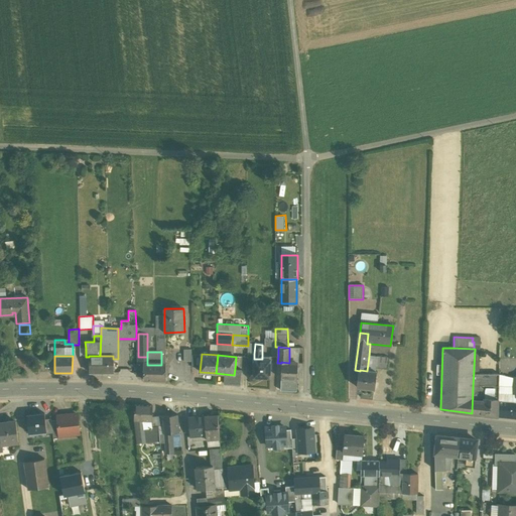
[(100,356),(89,356),(89,357),(89,373),(101,373),(101,364),(102,364),(102,356),(100,356)]
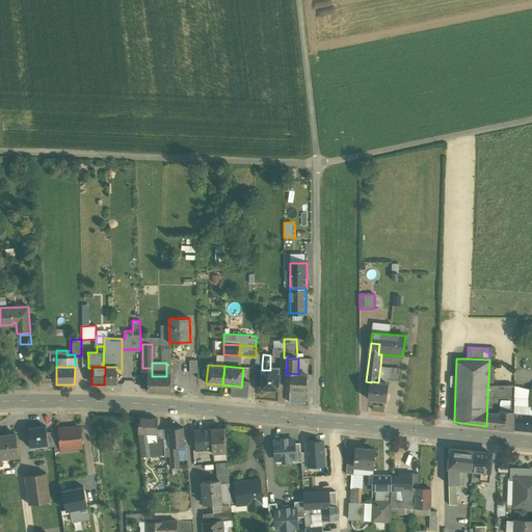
[(116,367),(105,367),(105,375),(104,375),(104,384),(116,384),(116,370),(116,367)]
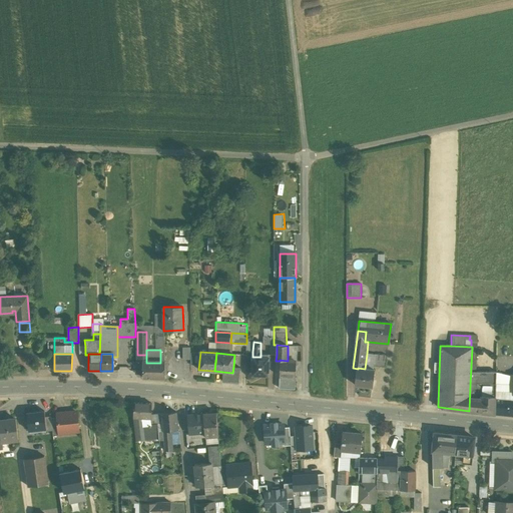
[(375,355),(367,354),(365,369),(373,370),(374,367),(375,355)]
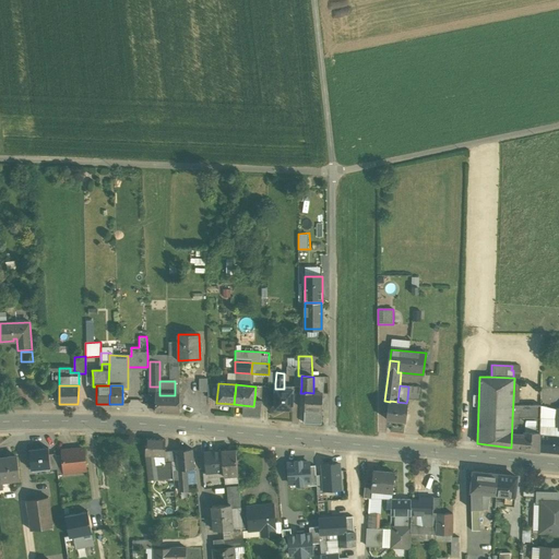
[(159,387),(150,387),(150,394),(147,394),(147,407),(156,407),(156,412),(180,412),(179,395),(175,395),(159,395),(159,387)]
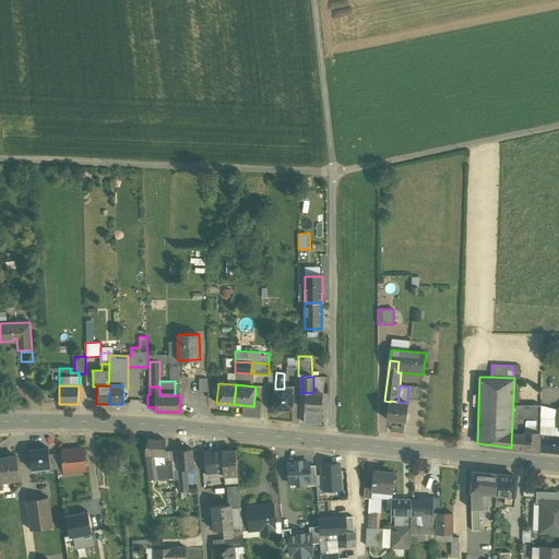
[(421,388),(408,387),(407,400),(420,401),(421,388)]
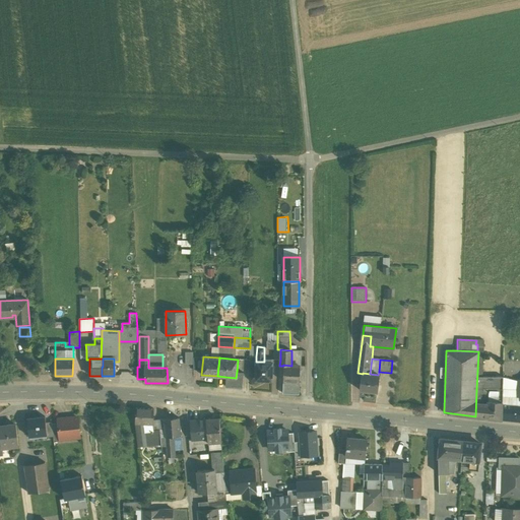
[(264,362),(256,362),(255,380),(271,381),(272,363),(271,363),(264,362)]
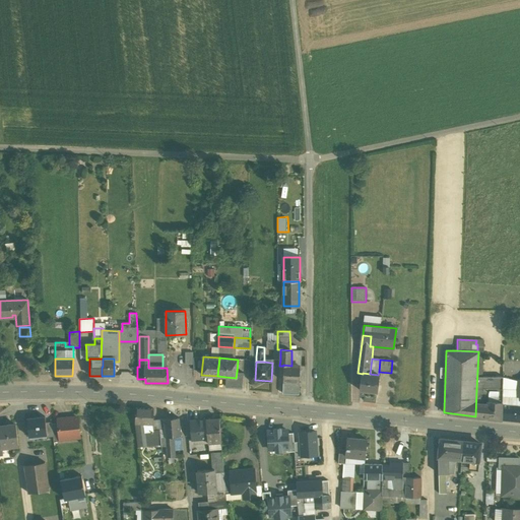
[(291,366),(283,365),(283,366),(283,382),(300,382),(301,366),(291,366)]
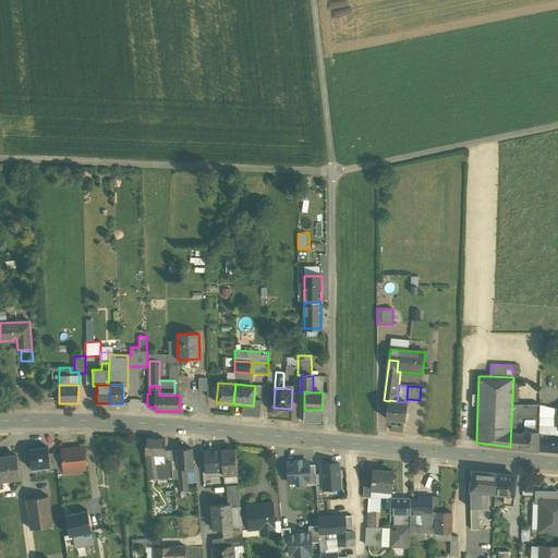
[(262,400),(254,399),(253,405),(242,404),(242,414),(259,415),(262,400)]
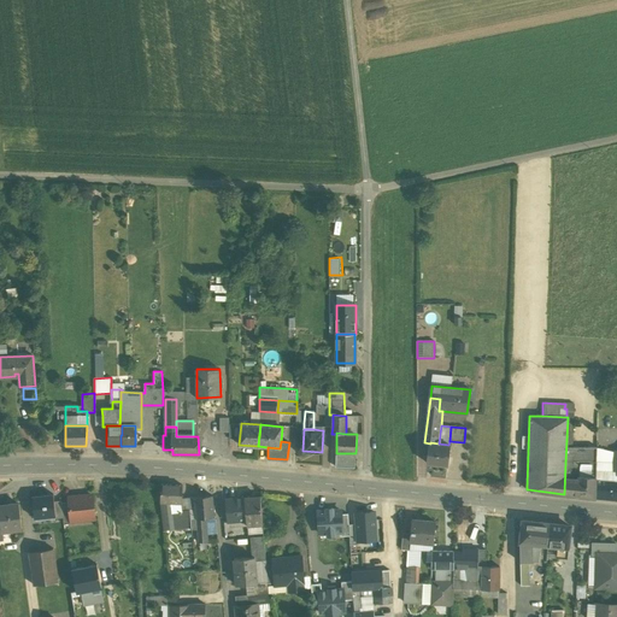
[(439,444),(430,442),(430,444),(428,463),(447,465),(450,445),(448,445),(439,444)]
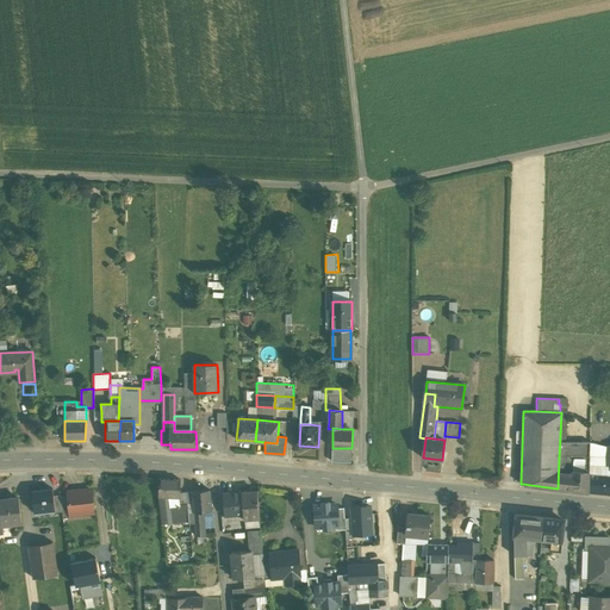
[(565,458),(559,458),(558,489),(589,492),(589,473),(590,468),(590,456),(590,442),(566,442),(565,458)]
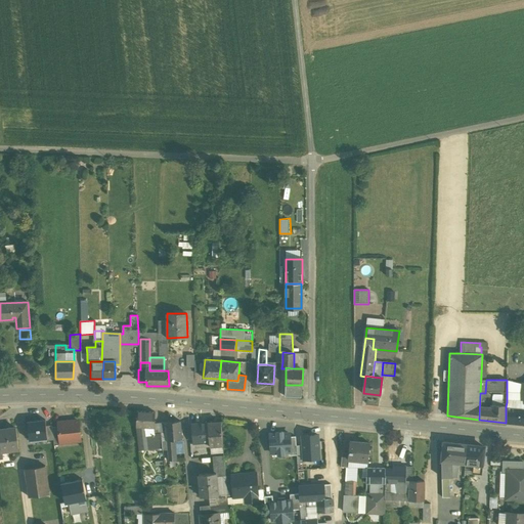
[(302,385),(286,385),(285,396),(301,397),(302,385)]
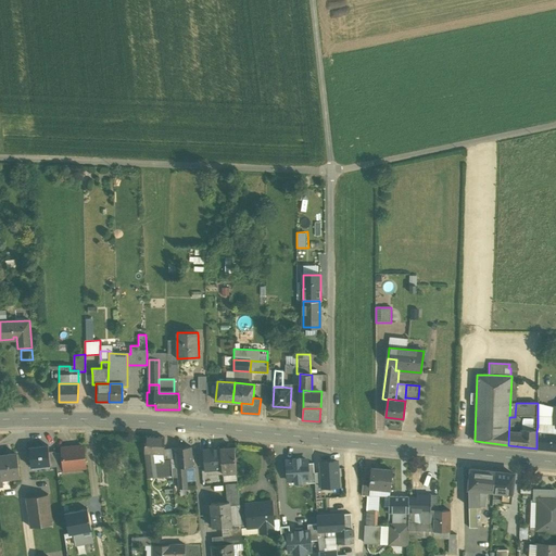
[(554,417),(538,416),(538,427),(544,428),(544,425),(554,425),(554,417)]
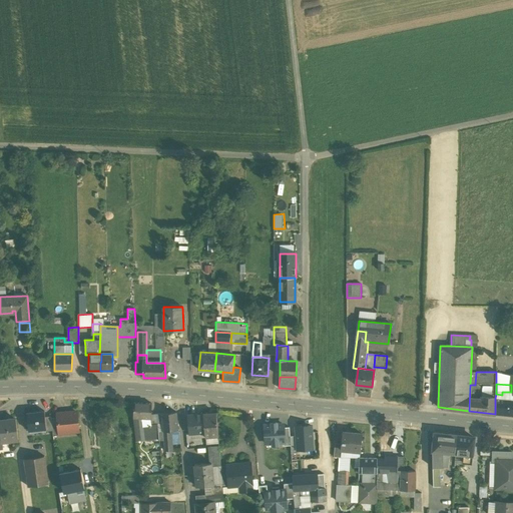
[(512,414),(512,399),(495,398),(495,414),(512,416),(512,414)]
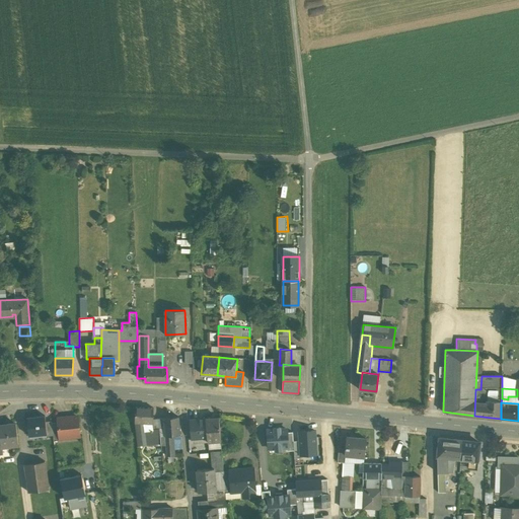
[(154,411),(136,409),(135,423),(152,424),(153,424),(153,420),(154,411)]
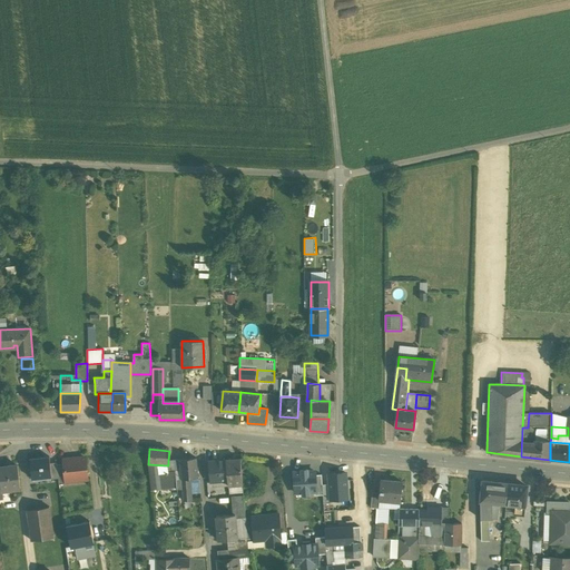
[(50,458),(30,460),(32,478),(51,477),(51,475),(50,463),(50,458)]
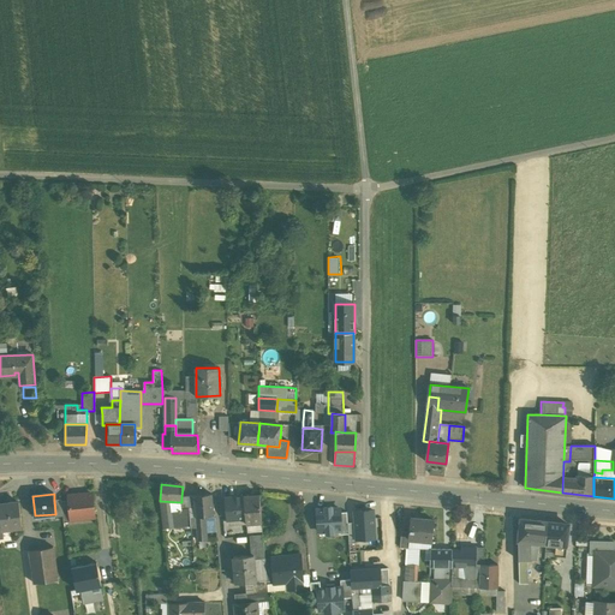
[(91,494),(69,496),(69,501),(71,518),(89,517),(90,518),(93,517),(95,514),(95,512),(94,511),(91,494)]
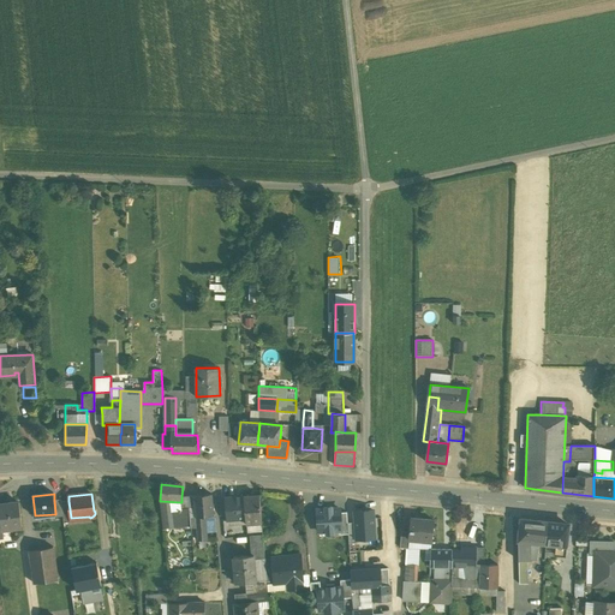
[(212,495),(193,496),(195,508),(196,517),(196,518),(206,517),(214,517),(212,495)]
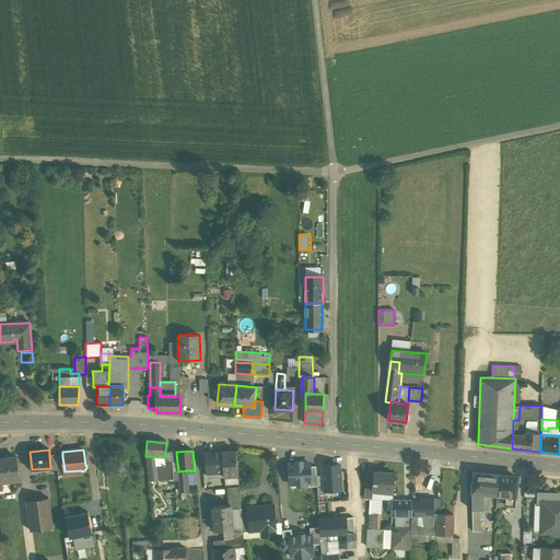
[(237,451),(223,452),(224,471),(224,477),(240,476),(237,451)]
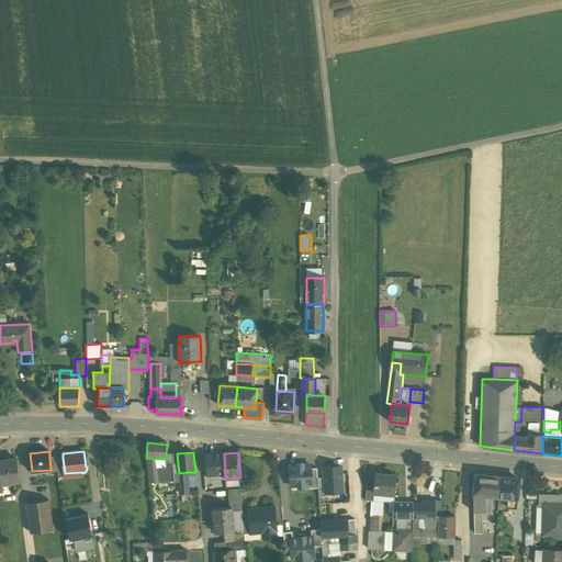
[(224,453),(206,456),(208,475),(225,473),(224,453)]
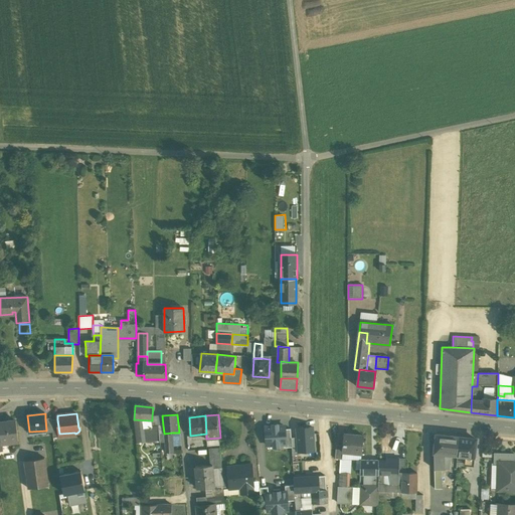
[(151,420),(134,419),(137,444),(160,441),(159,434),(159,426),(159,424),(152,425),(151,420)]
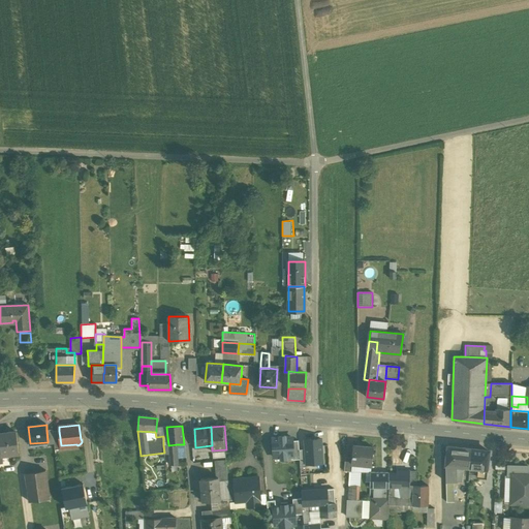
[(17,433),(0,434),(0,444),(1,456),(2,456),(20,454),(17,433)]
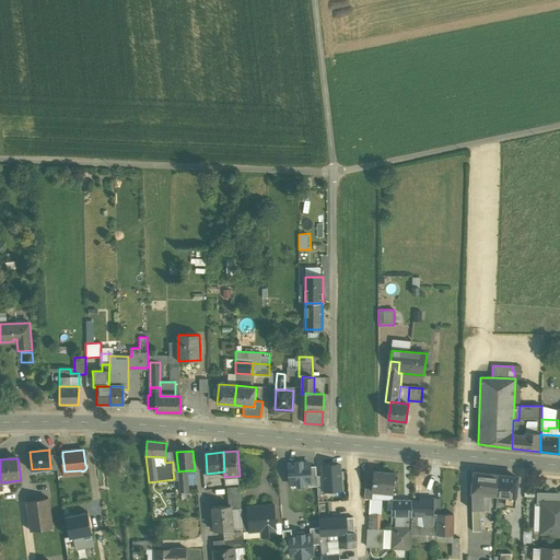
[(290,466),(291,483),(312,483),(311,468),(311,465),(302,465),(302,463),(295,463),(295,466),(290,466)]
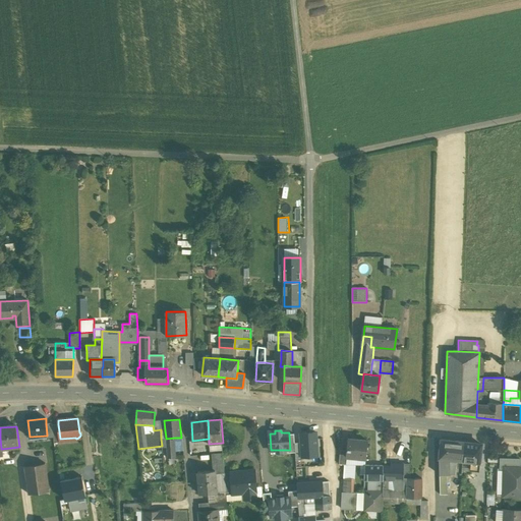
[(316,432),(300,433),(301,443),(301,457),(317,456),(316,432)]
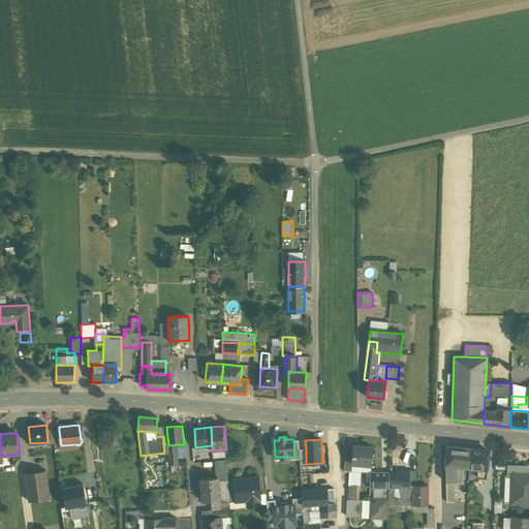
[(177,444),(168,445),(169,454),(178,453),(177,444)]
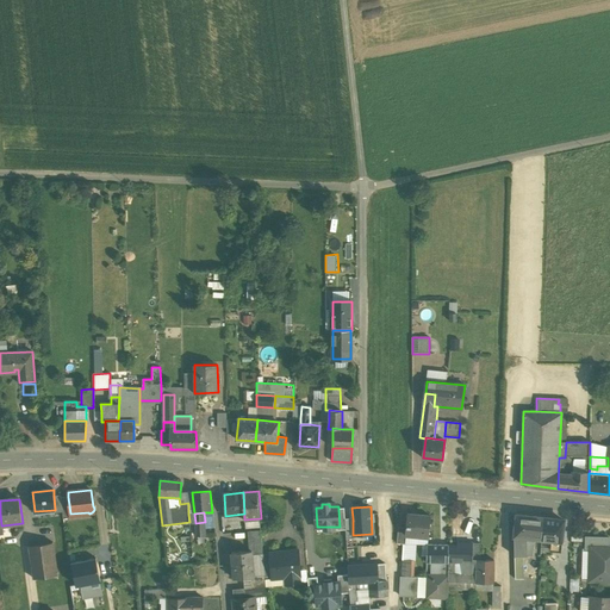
[(418,516),(409,515),(409,514),(408,514),(406,528),(405,535),(406,535),(428,537),(430,516),(418,515),(418,516)]
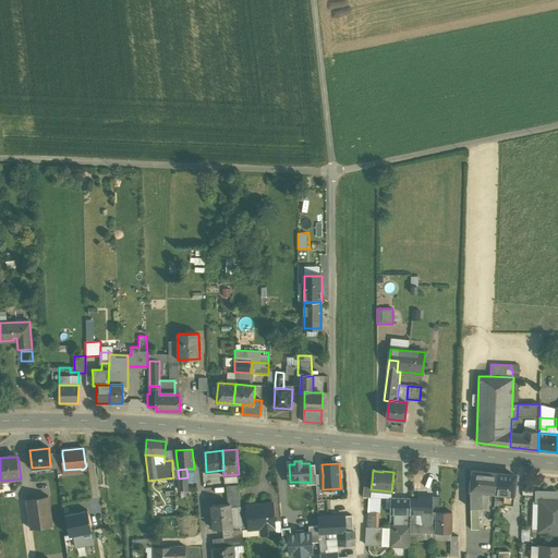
[(497,473),(473,471),(470,490),(489,493),(495,494),(497,473)]
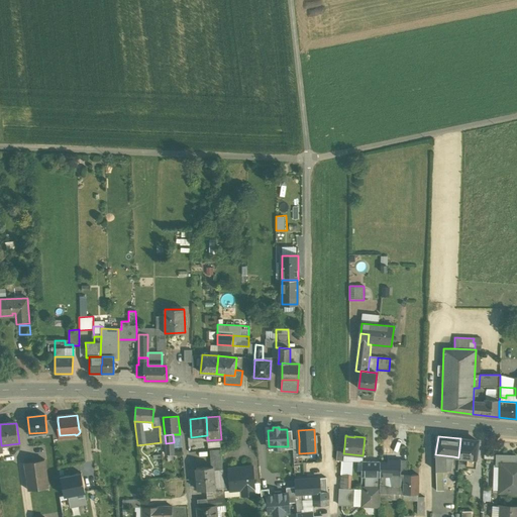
[(477,441),(470,440),(470,439),(460,438),(458,457),(468,458),(475,458),(476,458),(477,449),(476,449),(477,441)]
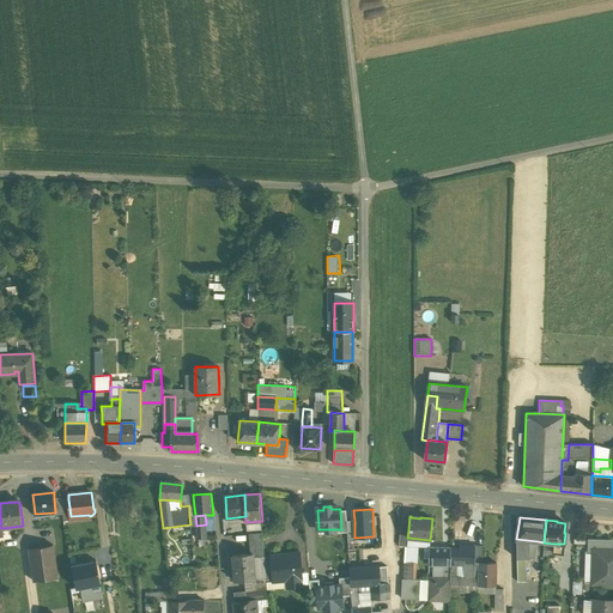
[(206,525),(196,526),(196,527),(198,540),(207,539),(206,525)]
